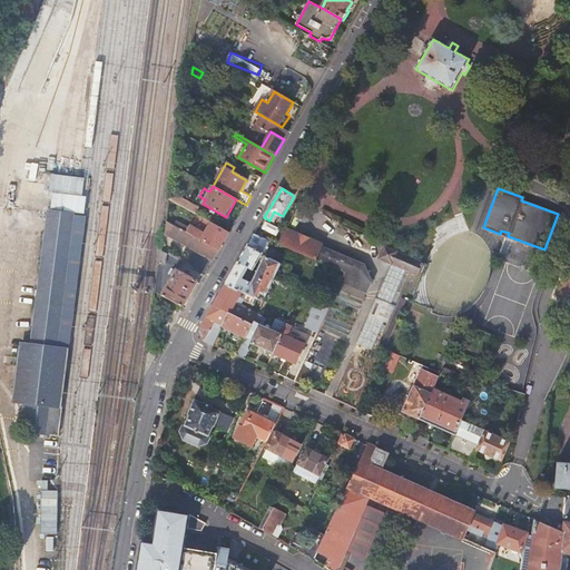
[(195,214),(198,208),(177,196),(174,203),(195,214)]
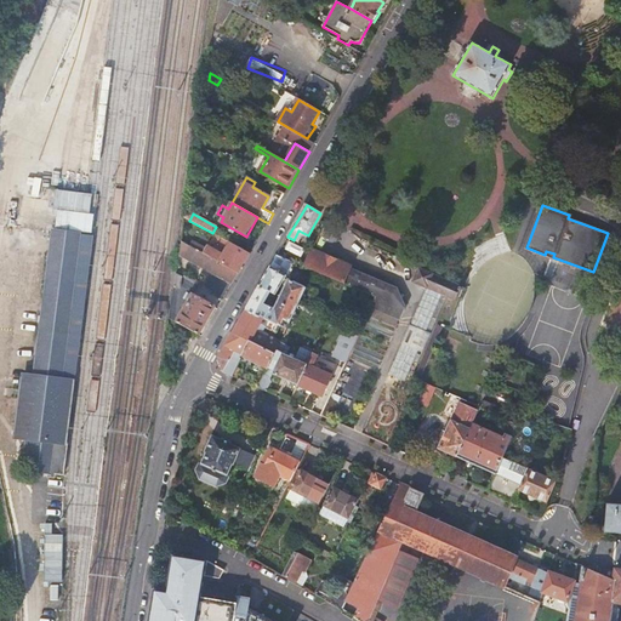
[(58,474),(90,233),(47,227),(30,372),(17,371),(10,439),(26,440),(22,471),(58,474)]
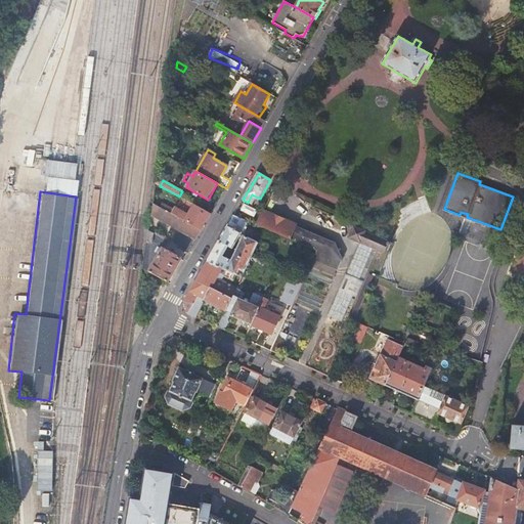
[(215,206),(203,200),(199,207),(211,214),(215,206)]
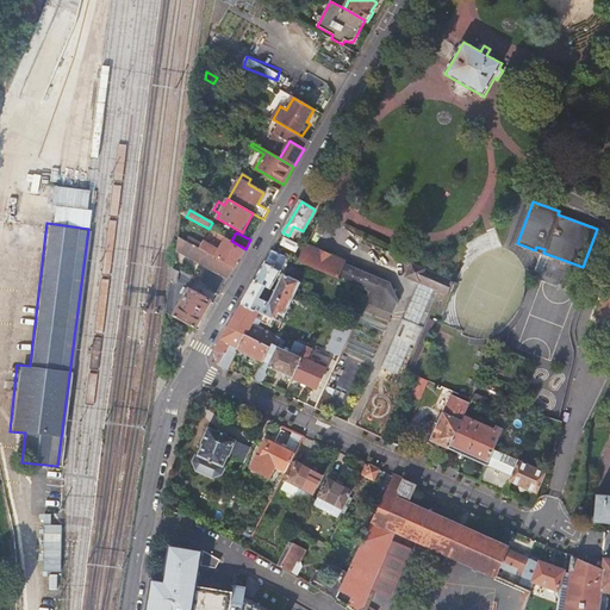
[(221,296),(235,267),(200,249),(178,237),(176,250),(209,268),(201,281),(212,287),(211,290),(221,296)]
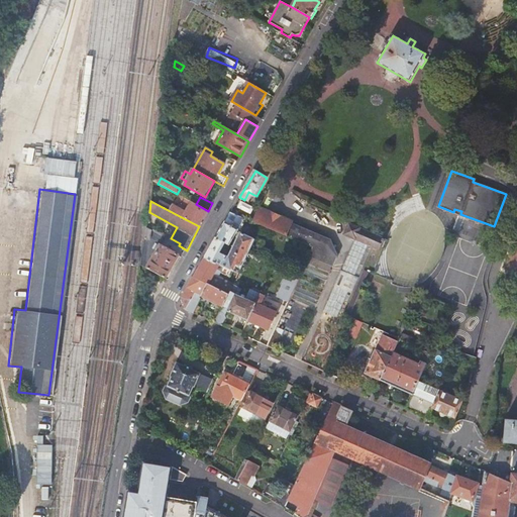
[(199,226),(207,212),(191,203),(185,212),(173,205),(170,211),(199,226)]
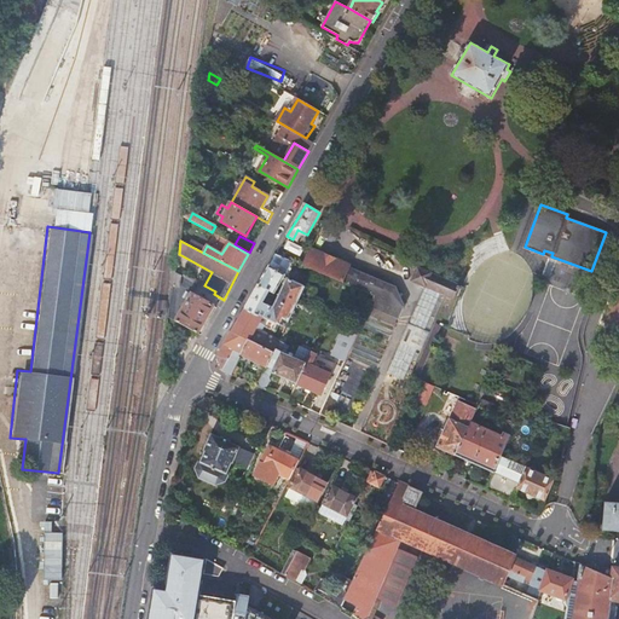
[(351,266),(311,249),(304,266),(376,298),(382,283),(350,268),(351,266)]
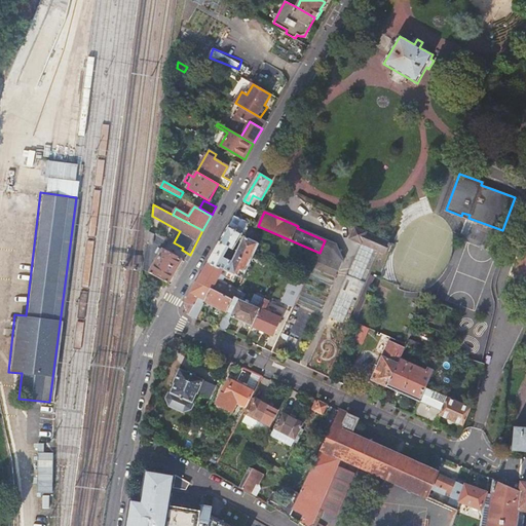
[(242,219),(234,215),(208,262),(235,274),(238,276),(240,272),(246,274),(260,245),(245,236),(233,262),(223,258),(228,250),(230,252),(231,249),(233,250),(242,233),(235,229),(242,219)]
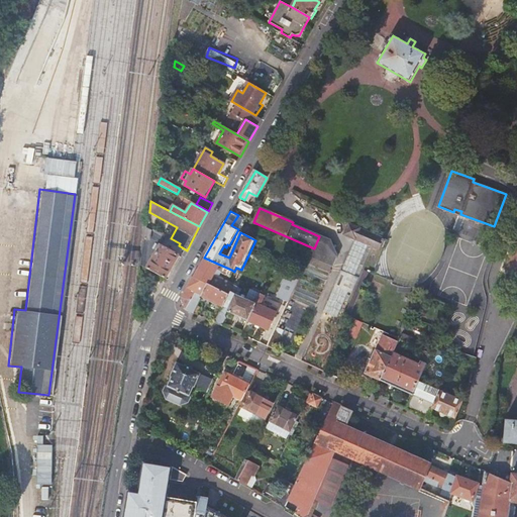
[(383,240),(349,225),(344,235),(354,239),(323,312),(340,319),(372,246),(378,249),(381,242),(383,243),(383,240)]
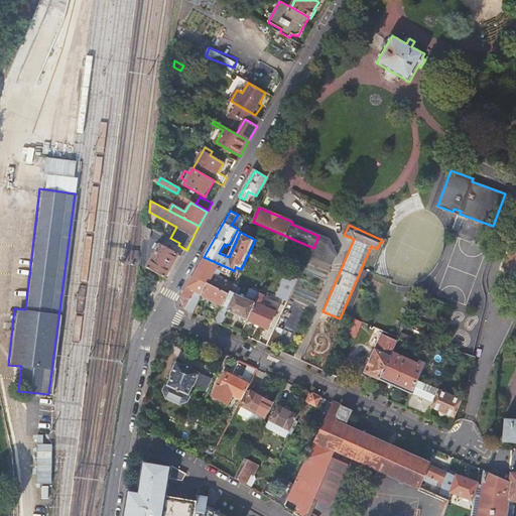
[(515,236),(506,265),(515,267),(515,236)]
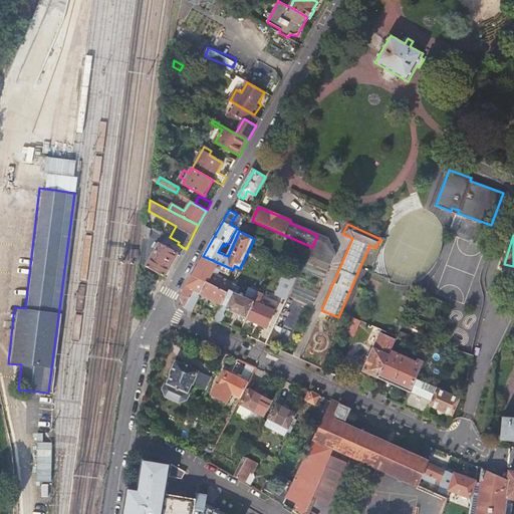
[(180,255),(159,244),(147,266),(168,277),(180,255)]
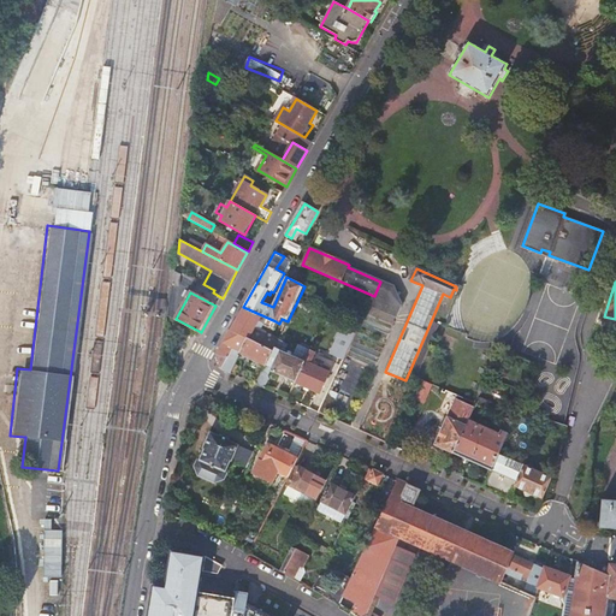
[(276,321),(243,307),(231,330),(248,339),(273,351),(278,341),(259,330),(264,323),(273,327),(276,321)]
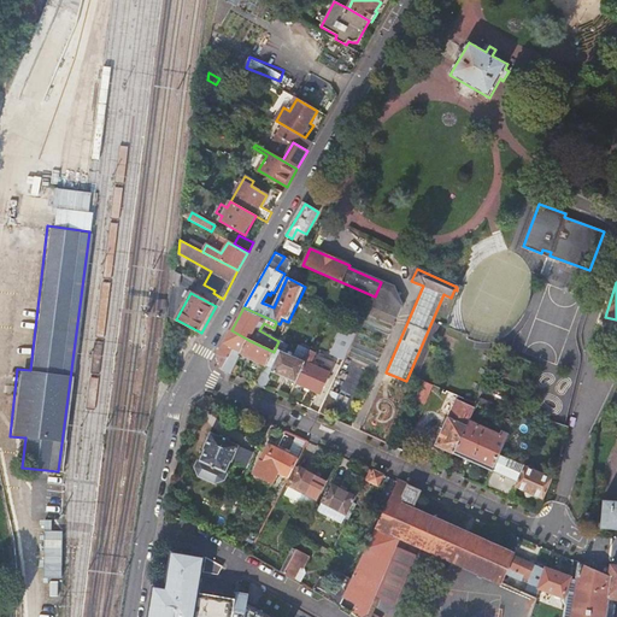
[(358,330),(347,325),(334,356),(344,360),(358,330)]
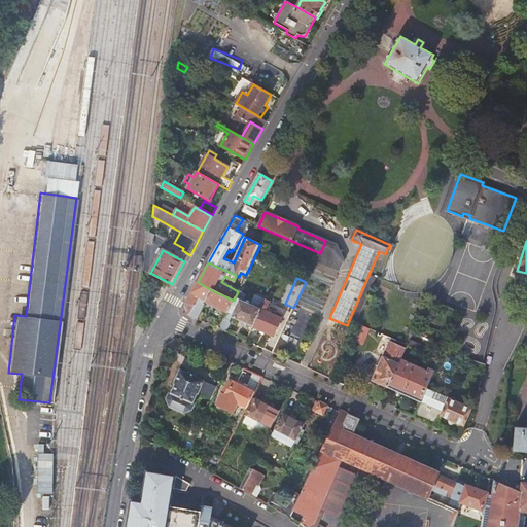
[(190,315),(198,319),(203,310),(205,306),(202,304),(203,301),(207,302),(212,290),(198,282),(186,302),(195,307),(190,315)]
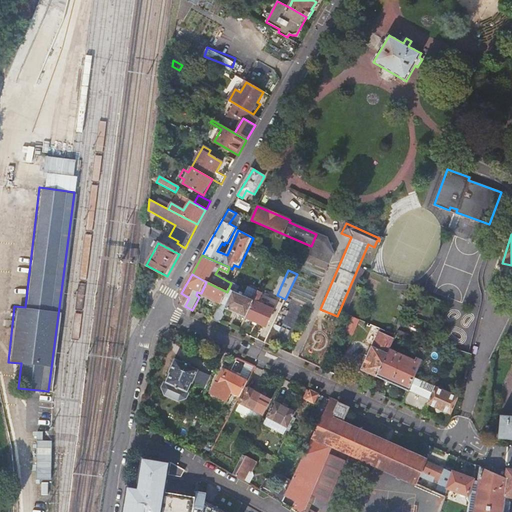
[(221,304),(227,292),(206,282),(201,293),(221,304)]
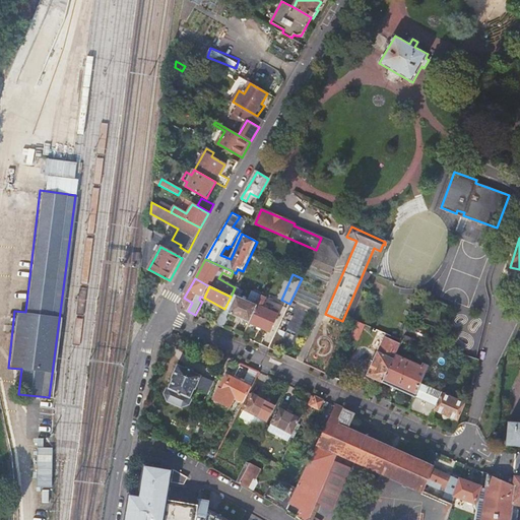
[(250,323),(261,300),(256,297),(253,302),(254,305),(241,299),(244,291),(235,287),(231,297),(224,309),(216,325),(223,328),(230,314),(250,323)]
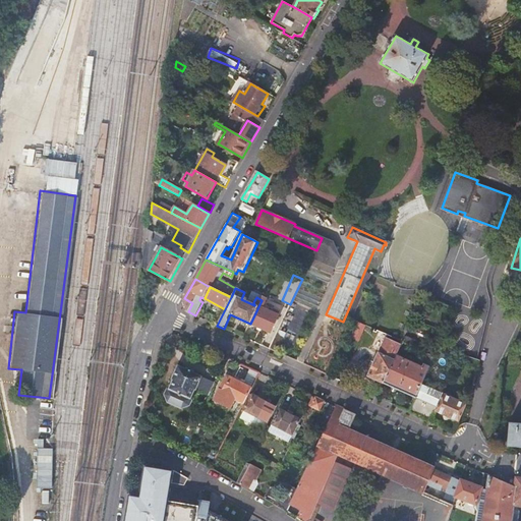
[(268,299),(263,297),(262,300),(250,324),(271,333),(280,312),(274,309),(272,312),(263,308),(268,299)]
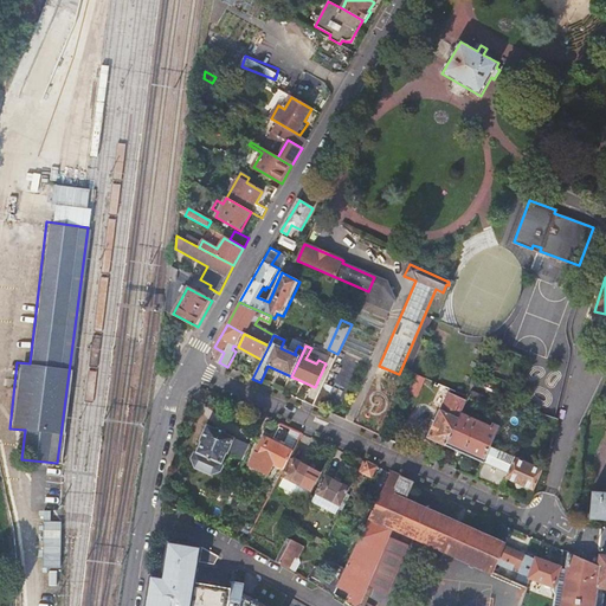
[(233,356),(227,367),(232,369),(237,358),(233,356)]
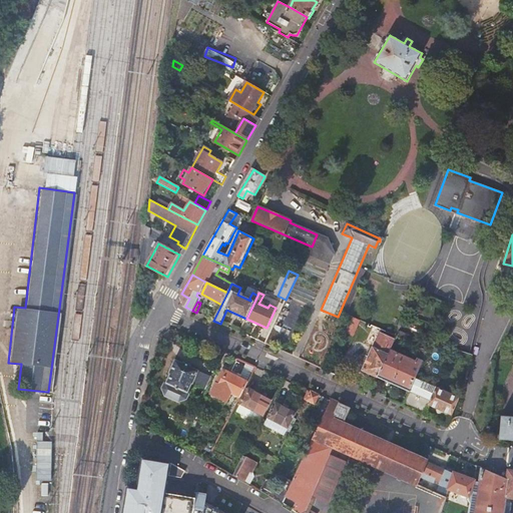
[(320,317),(302,355),(320,363),(338,326),(320,317)]
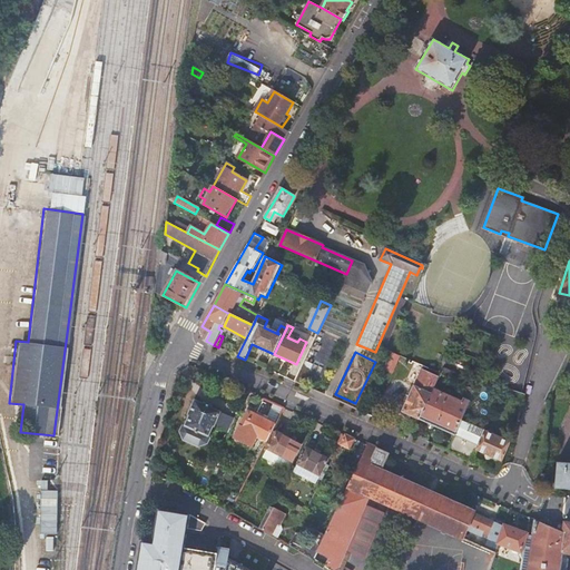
[(419,420),(432,390),(439,375),(423,369),(403,413),(419,420)]
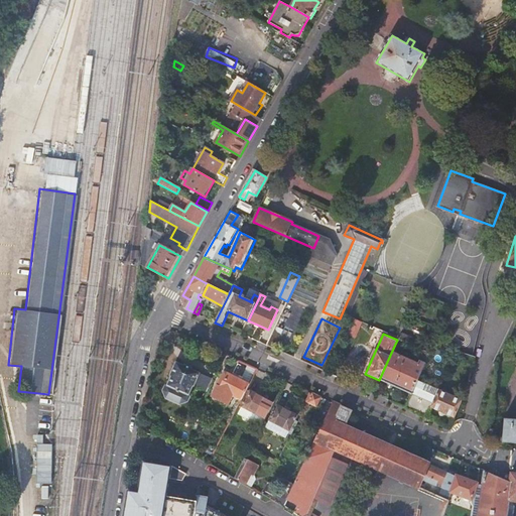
[(278,341),(271,338),(267,346),(274,349),(278,341)]
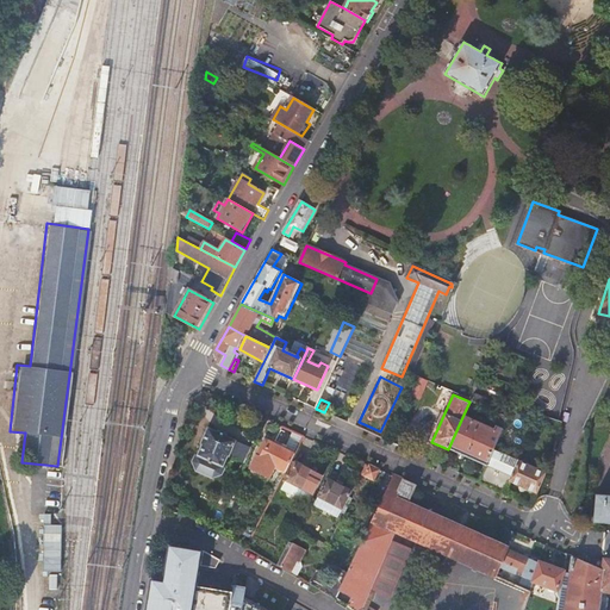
[(508,417),(502,415),(495,430),(462,417),(448,449),(486,466),(493,449),(508,417)]
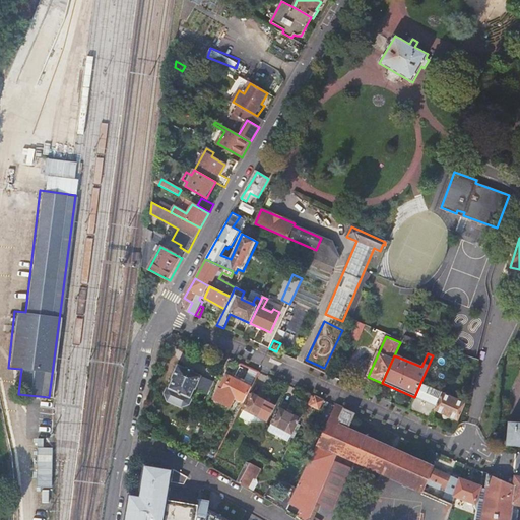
[(183,370),(176,367),(170,380),(171,381),(165,395),(167,401),(180,407),(186,405),(193,390),(194,390),(200,378),(190,374),(191,373),(184,369),(183,370)]
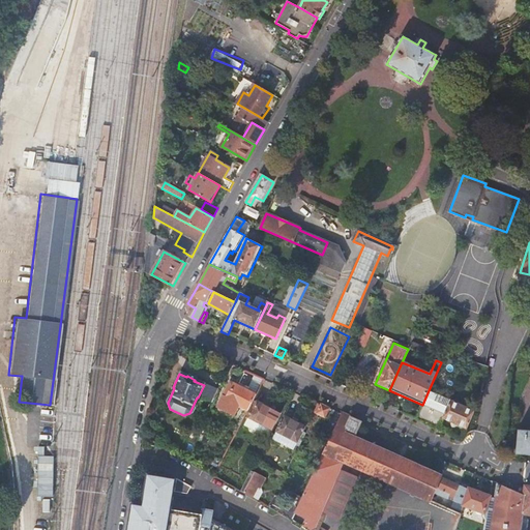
[(254,394),(231,383),(217,407),(234,415),(239,406),(248,410),(259,390),(257,389),(254,394)]
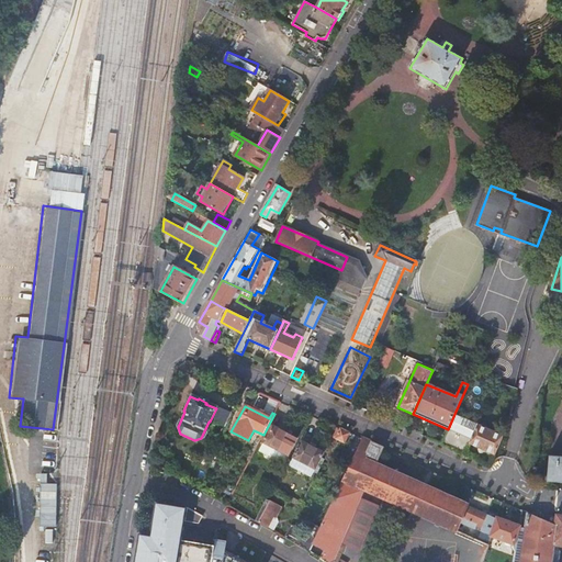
[(470,444),(494,454),(503,431),(501,430),(499,434),(454,414),(448,429),(441,445),(464,454),(470,444)]
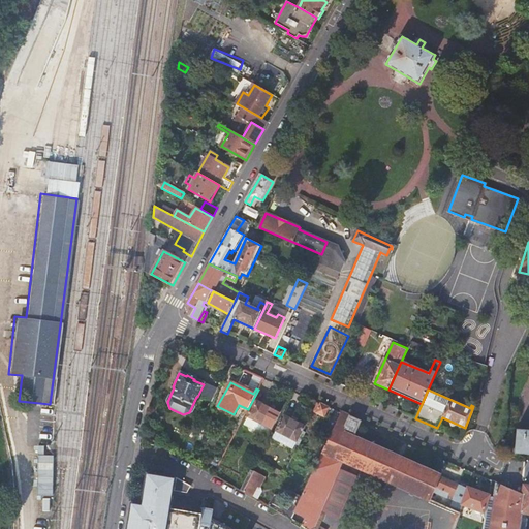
[(277,411),(257,401),(249,417),(269,428),(277,411)]
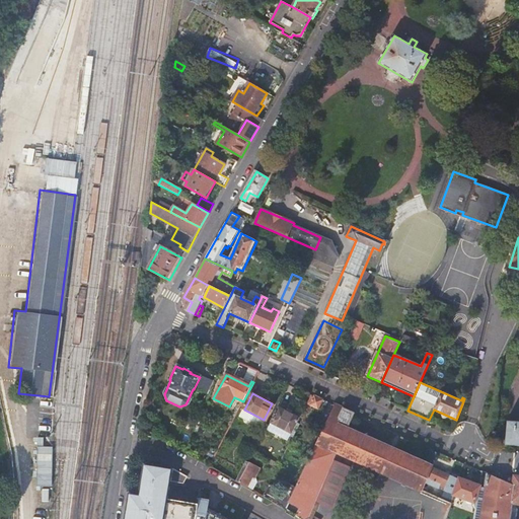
[(322,400),(315,396),(311,405),(318,410),(322,400)]
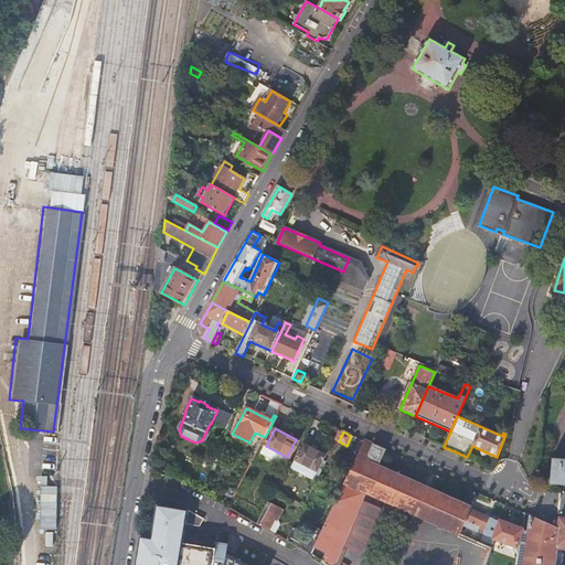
[(340,446),(328,439),(324,445),(337,451),(340,446)]
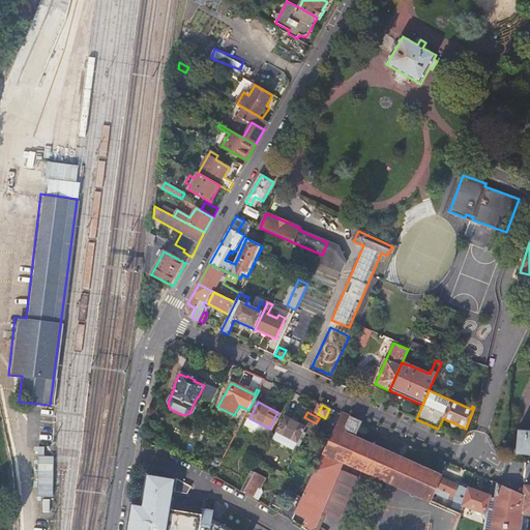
[(354,437),(360,423),(342,414),(302,498),(295,512),(305,519),(302,527),(306,529),(323,529),(316,526),(344,463),(431,501),(437,489),(450,495),(449,497),(455,500),(454,502),(484,514),(491,498),(469,489),(468,490),(354,437)]
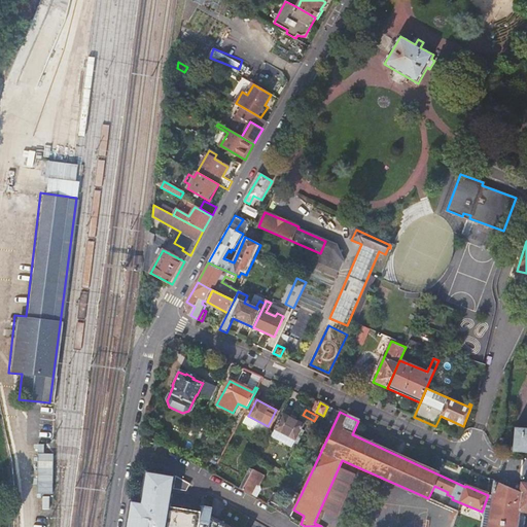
[(304,425),(283,414),(274,432),(278,434),(275,438),(284,444),(288,436),(295,441),(304,425)]
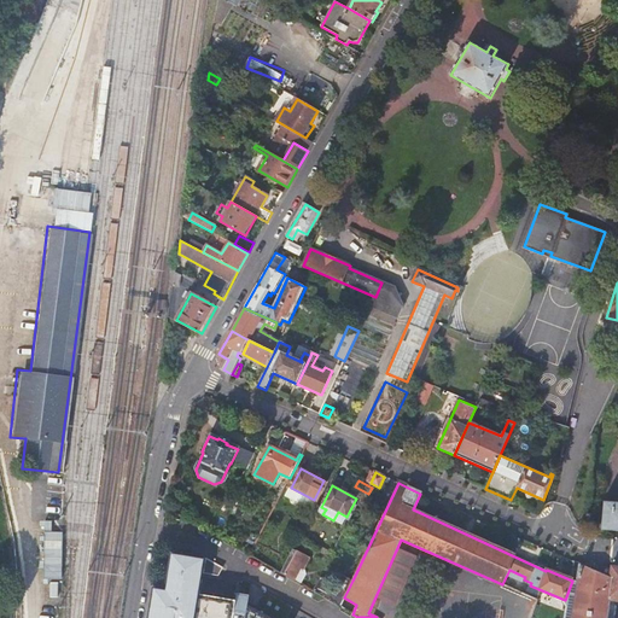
[(378,500),(365,493),(359,506),(371,512),(378,500)]
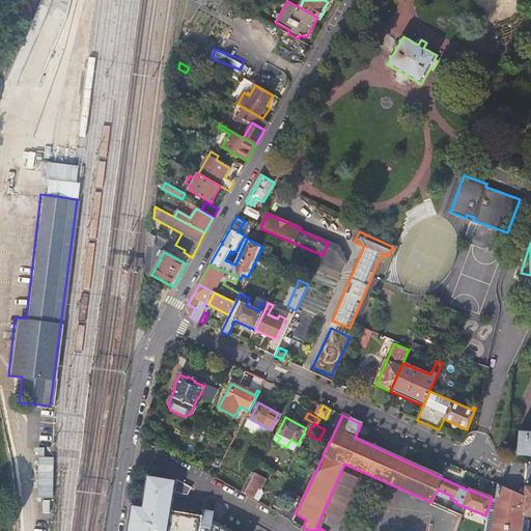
[(530,432),(522,432),(518,460),(530,462),(530,432)]
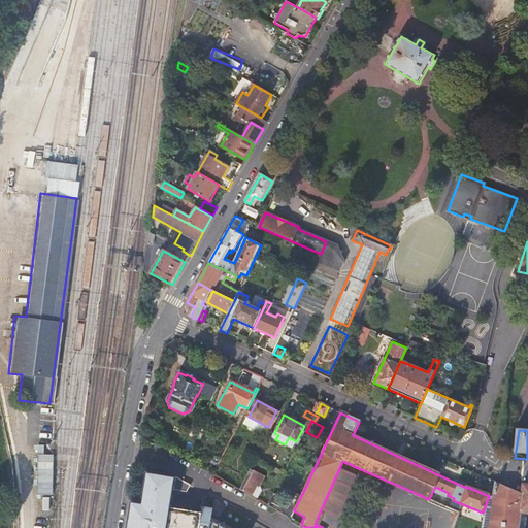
[(38,493),(54,493),(55,454),(39,453),(38,493)]
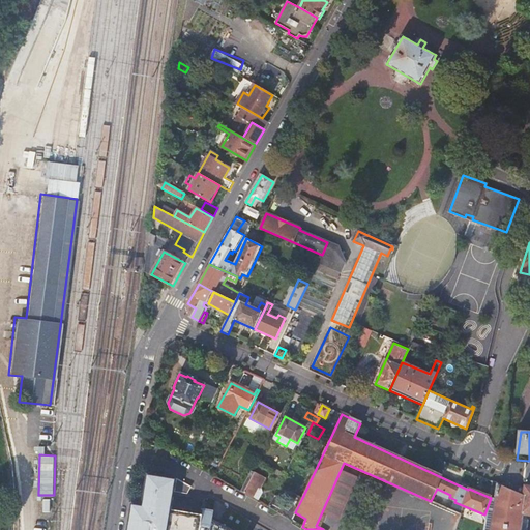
[(264,478),(255,473),(243,493),(253,498),(264,478)]
